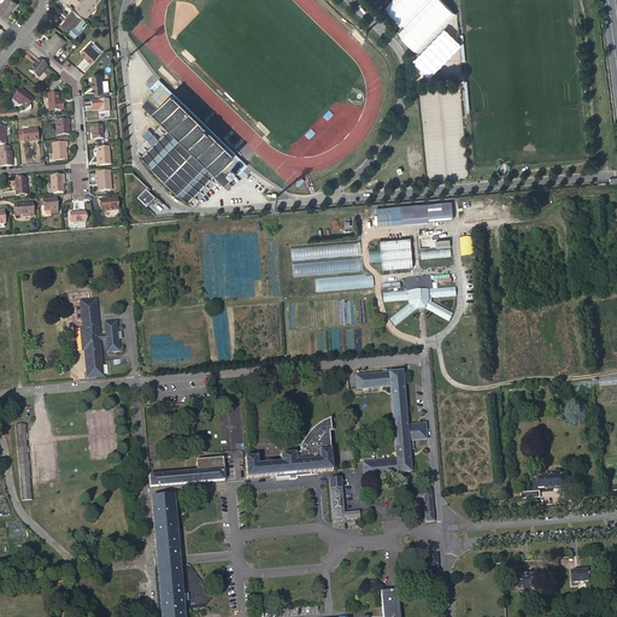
[(4,0),(3,3),(0,5),(0,11),(7,18),(10,13),(17,4),(12,0),(4,0)]
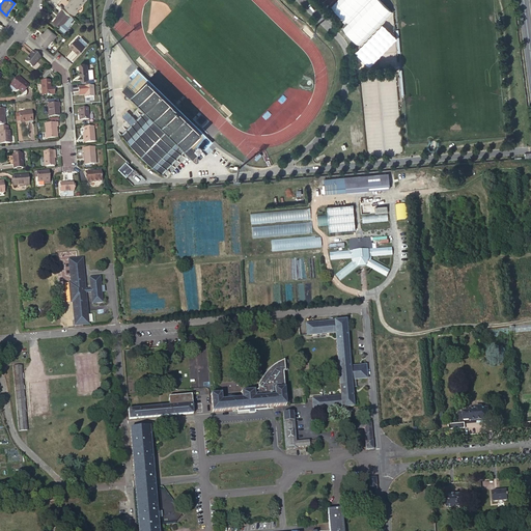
[(85,0),(72,0),(68,3),(64,7),(75,15),(78,10),(77,10),(85,0)]
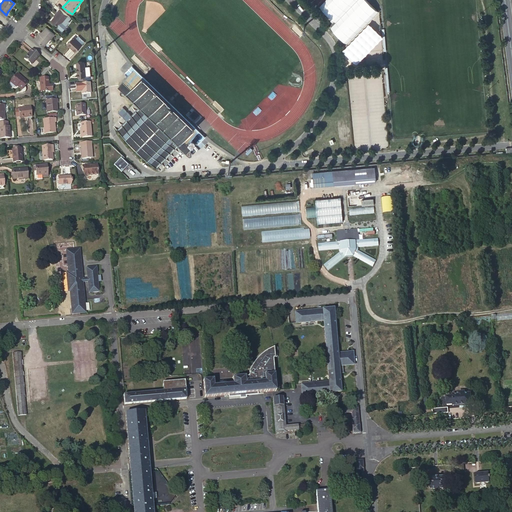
[(325,0),(319,6),(335,22),(356,0),(325,0)]
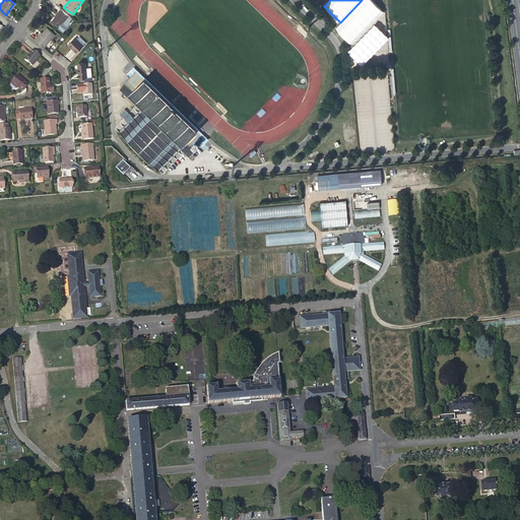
[(362,0),(340,22),(335,28),(350,44),(383,11),(372,0),(362,0)]
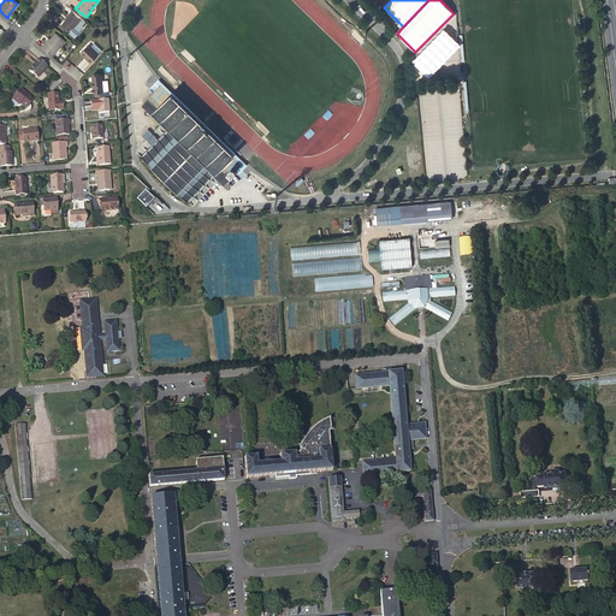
[(82,18),(72,10),(69,15),(70,15),(61,24),(71,31),(82,18)]
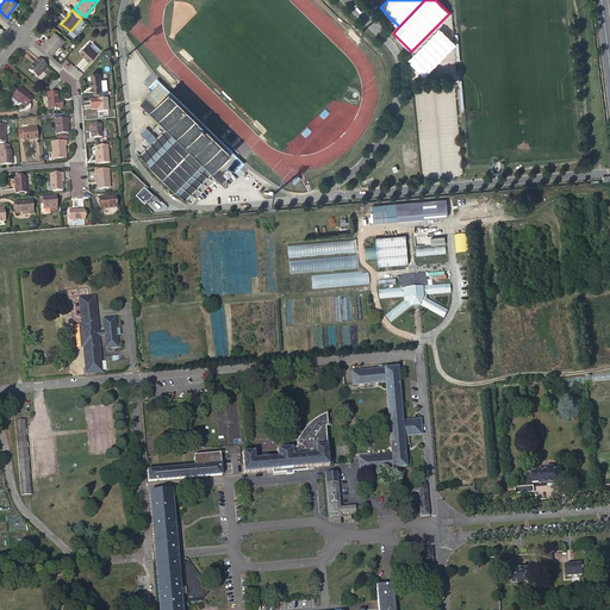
[(41,47),(51,56),(64,41),(55,32),(50,38),(45,44),(43,43),(41,47)]
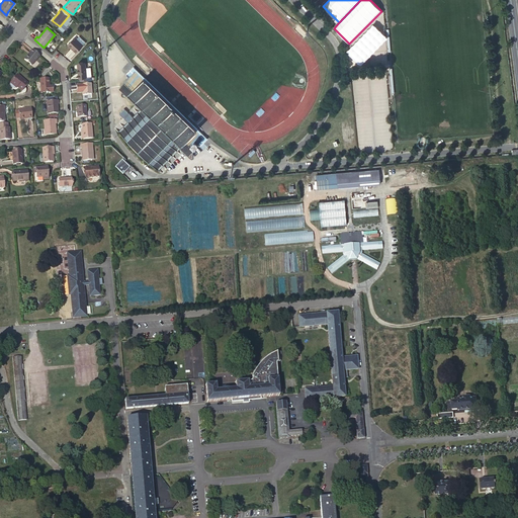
[(86,42),(79,36),(77,38),(75,37),(68,45),(76,52),(86,42)]
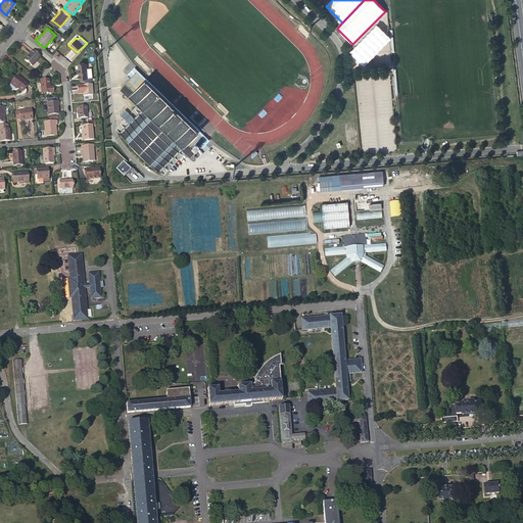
[(32,66),(40,56),(33,50),(25,60),(32,66)]
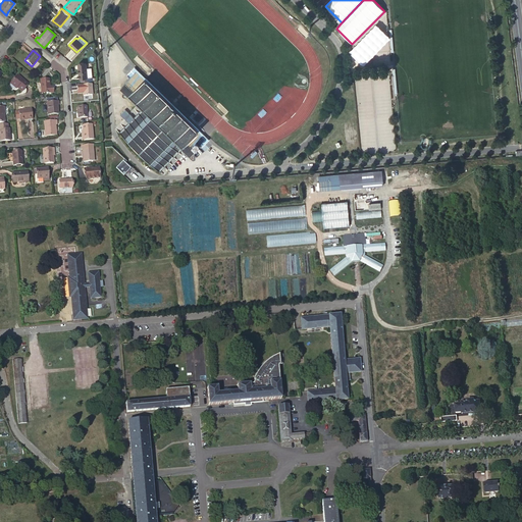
[(80,79),(81,82),(93,81),(92,76),(87,77),(86,63),(79,64),(80,79)]
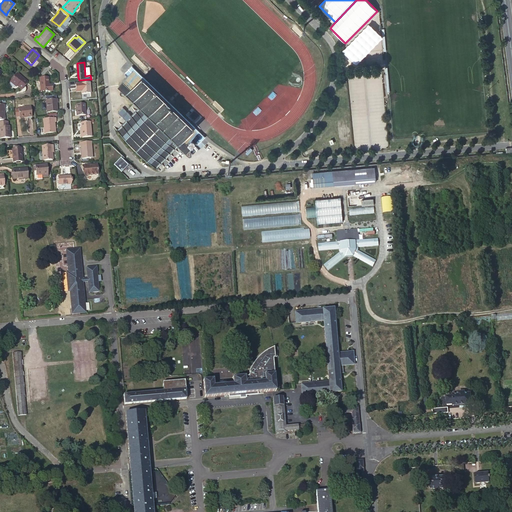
[(128,75),(119,85),(141,107),(132,117),(131,115),(131,116),(126,120),(127,121),(118,131),(127,140),(127,141),(126,143),(143,160),(145,158),(146,159),(155,168),(179,144),(187,151),(196,142),(198,144),(203,139),(132,71),(129,68),(125,73),(128,75)]
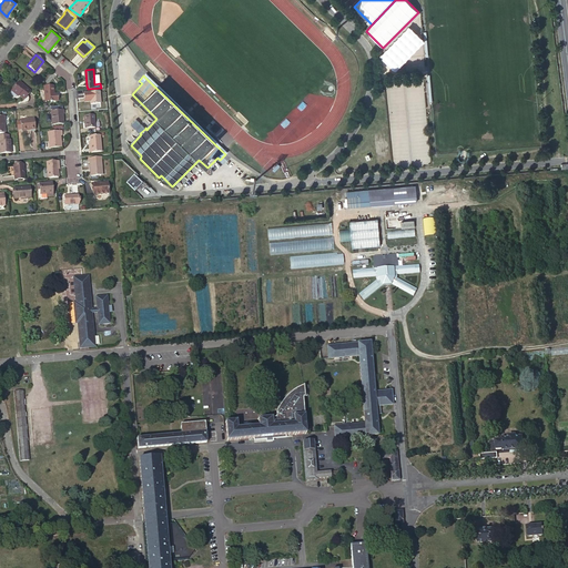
[(19,82),(11,91),(18,97),(19,95),(23,100),(31,92),(19,82)]
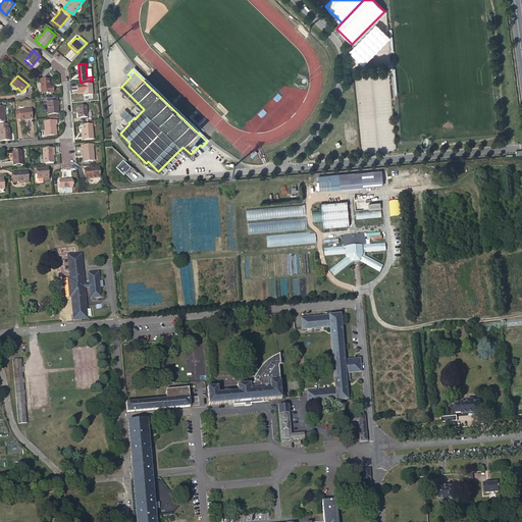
[(49,80),(40,80),(41,94),(53,93),(52,87),(49,88),(49,80)]
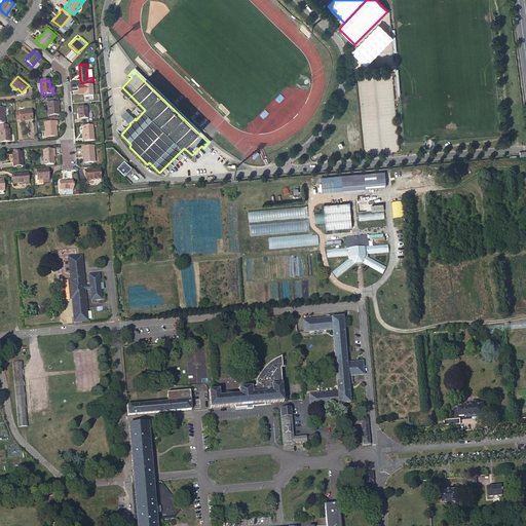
[(91,85),(82,86),(83,97),(92,97),(91,85)]
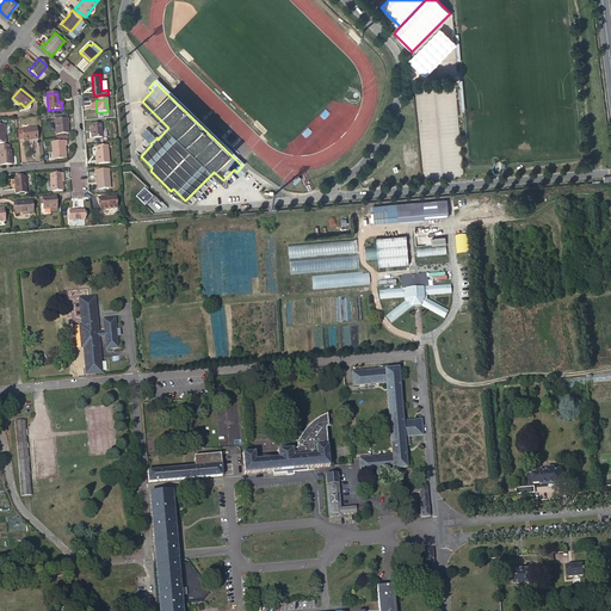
[(63,119),(54,119),(56,135),(68,134),(67,123),(69,123),(68,118),(63,119)]
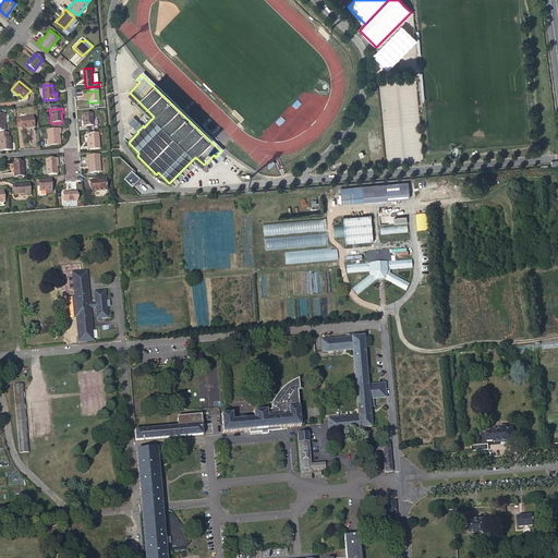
[(93,113),(82,114),(83,126),(93,125),(93,113)]
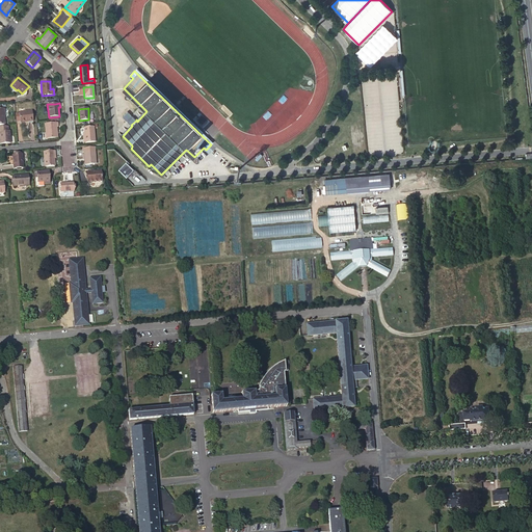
[(19,112),(19,113),(20,122),(20,123),(32,122),(31,111),(19,112)]
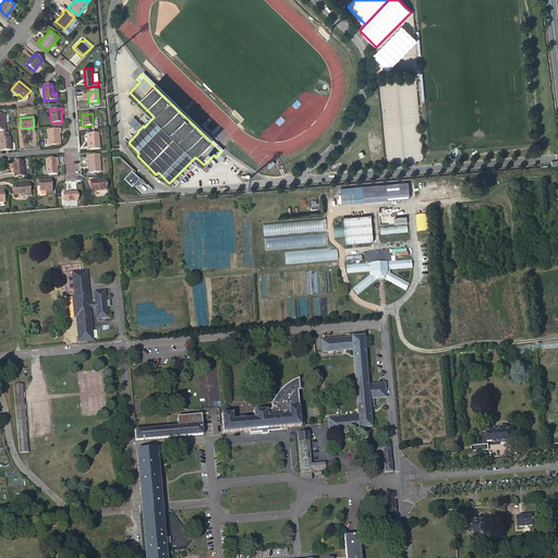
[(137,131),(143,126),(133,118),(128,122),(137,131)]
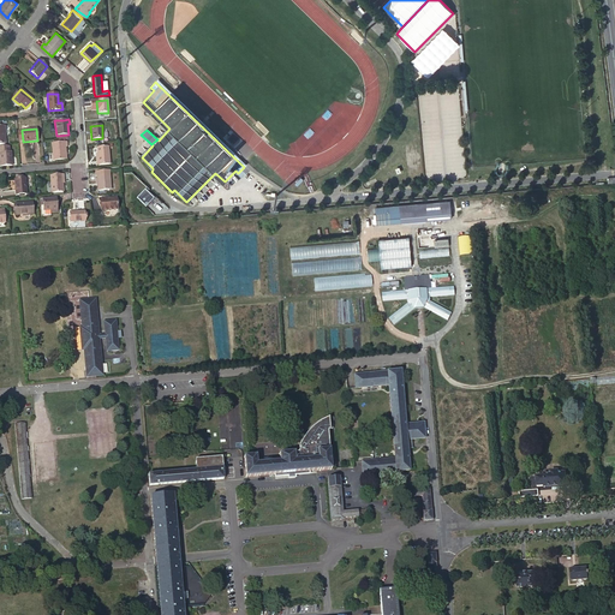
[(66,142),(52,143),(53,161),(66,160),(65,148),(67,147),(66,142)]
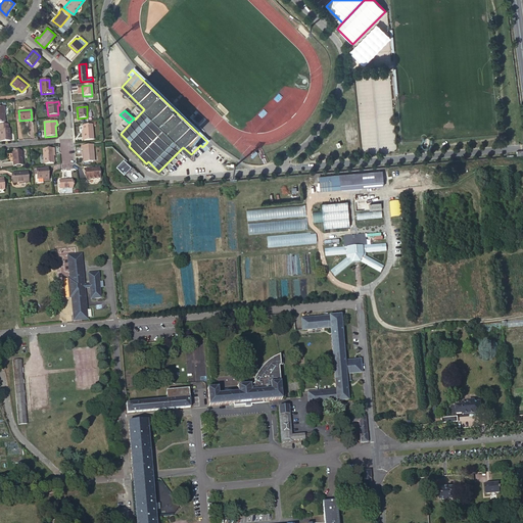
[(7,125),(0,125),(0,141),(10,141),(9,130),(8,130),(7,125)]
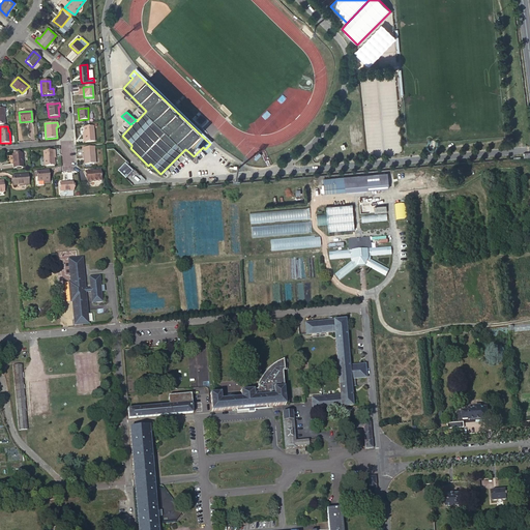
[(83,127),(84,133),(85,143),(94,142),(93,126),(83,127)]
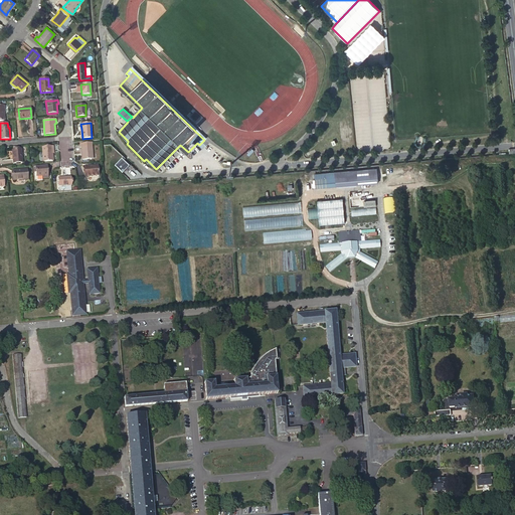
[(93,159),(92,143),(79,144),(79,148),(80,148),(81,160),(93,159)]
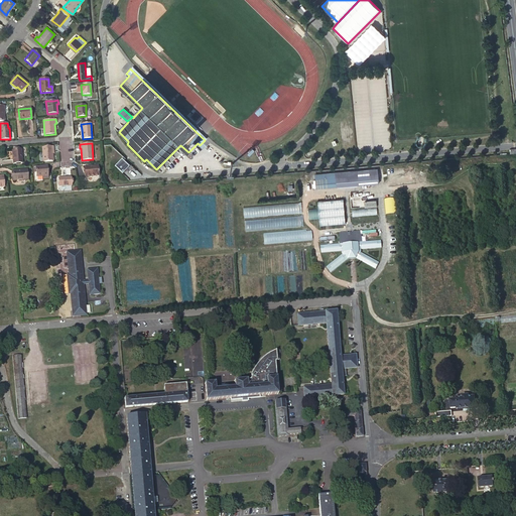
[(52,154),(51,147),(42,148),(43,162),(52,161),(52,154)]
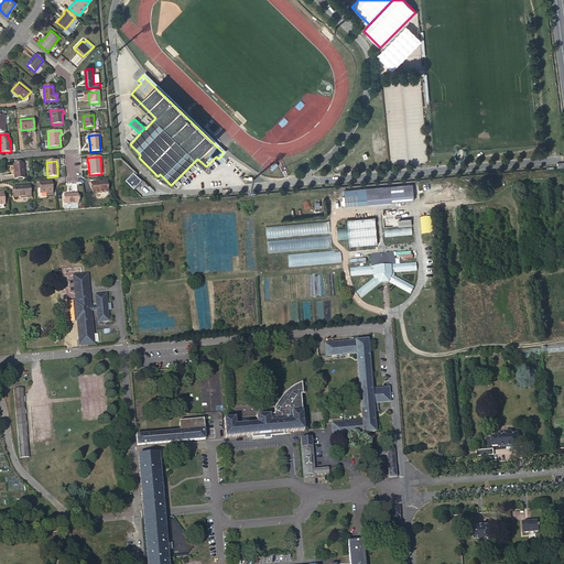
[(23,164),(13,165),(14,180),(24,179),(23,164)]
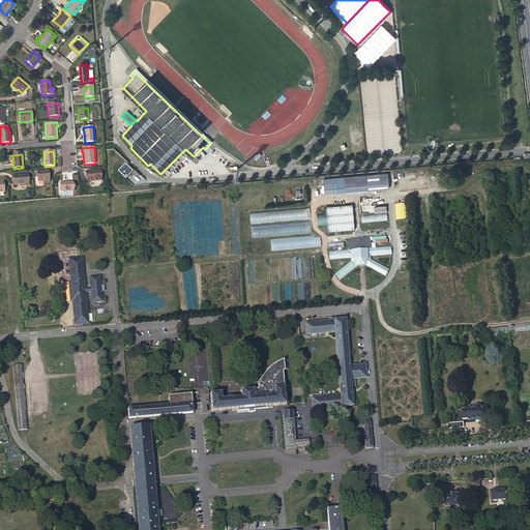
[(127,170),(117,171),(118,183),(128,183),(127,170)]
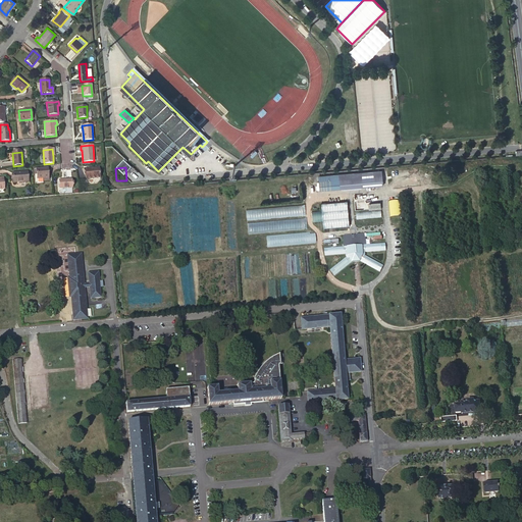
[(48,168),(34,169),(34,174),(37,174),(37,179),(43,178),(43,180),(49,180),(48,168)]
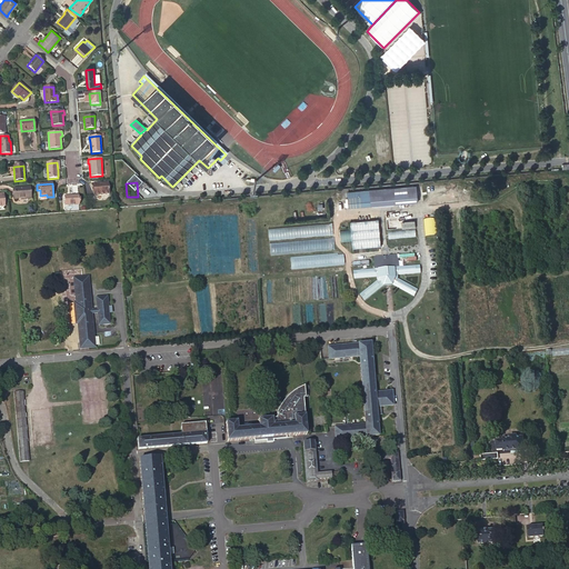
[(108,183),(93,185),(95,196),(109,195),(108,183)]
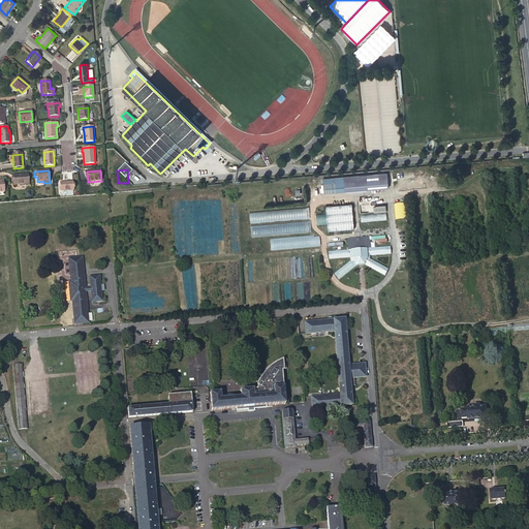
[(13,185),(20,185),(24,184),(24,186),(29,185),(28,174),(12,176),(13,185)]
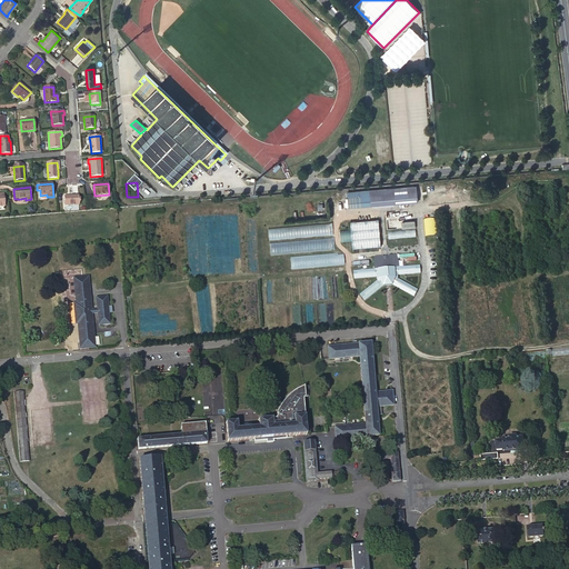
[(419,201),(418,187),(348,192),(349,208),(419,201)]
